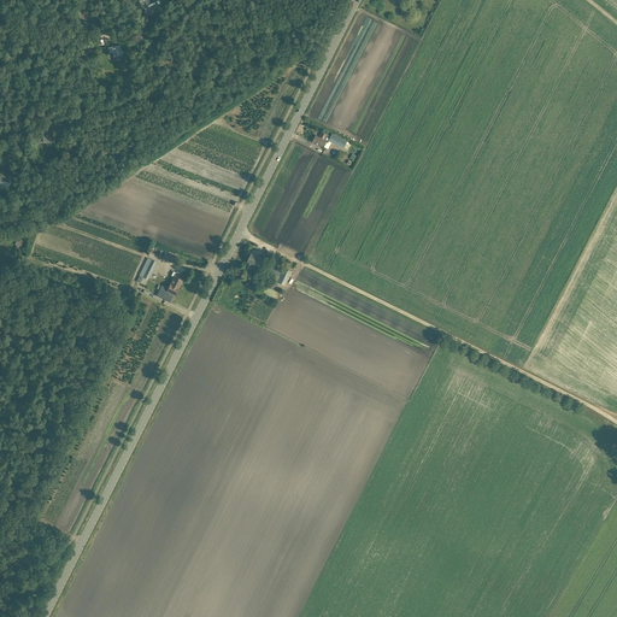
[(109,53),(112,53),(113,57),(122,56),(119,45),(109,47),(109,53)]
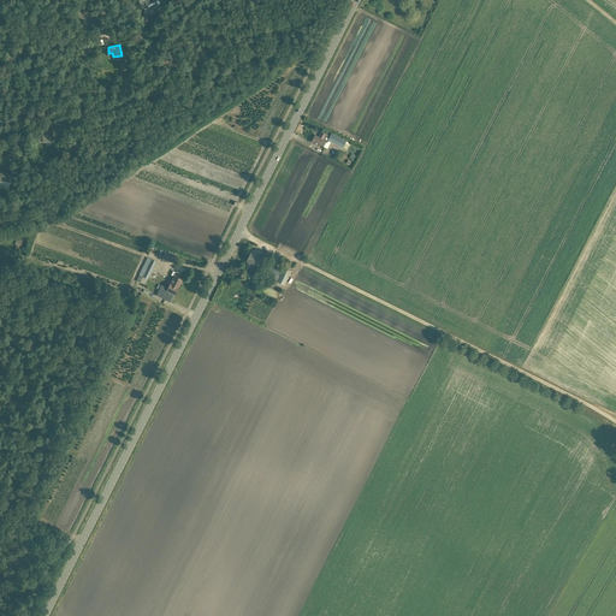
[(43,146),(47,146),(51,146),(49,141),(53,141),(52,130),(42,131),(43,146)]
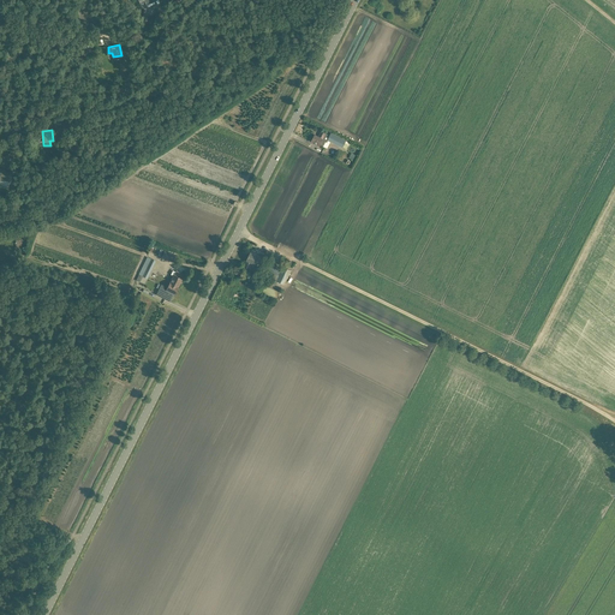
[(312,139),(321,144),(323,145),(326,142),(327,143),(328,141),(342,148),(345,144),(348,145),(350,142),(332,132),(330,136),(322,131),(318,137),(315,135),(312,139)]
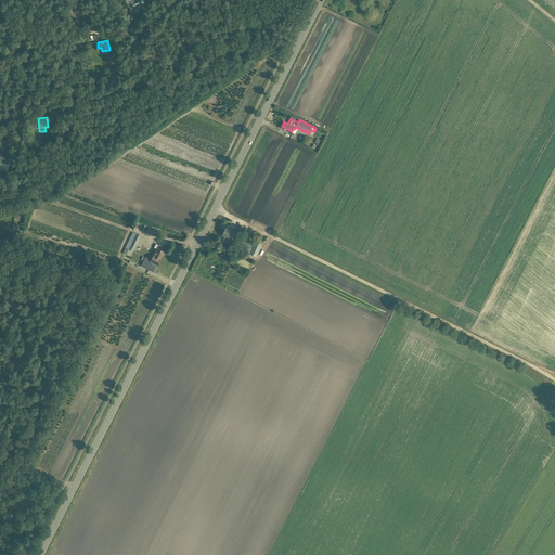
[(1,153),(0,155),(0,160),(9,164),(11,156),(1,153)]
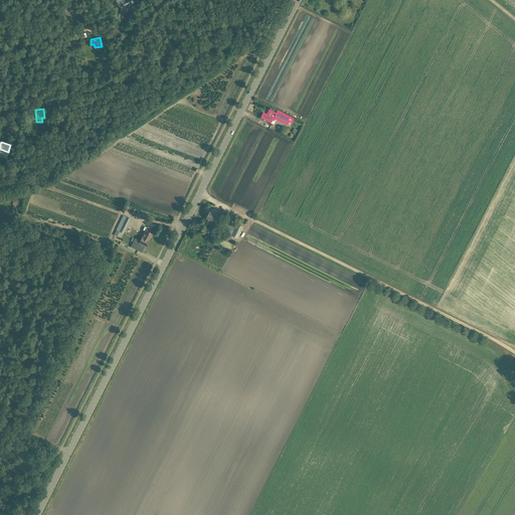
[(138,210),(135,215),(145,219),(147,213),(138,210)]
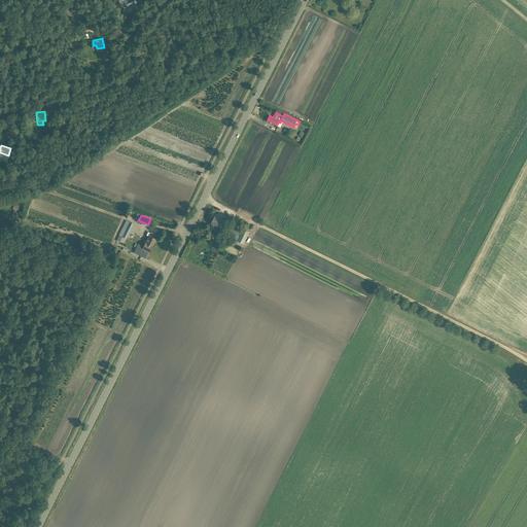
[(210,227),(214,230),(216,225),(219,226),(222,220),(215,216),(212,222),(212,223),(210,227)]
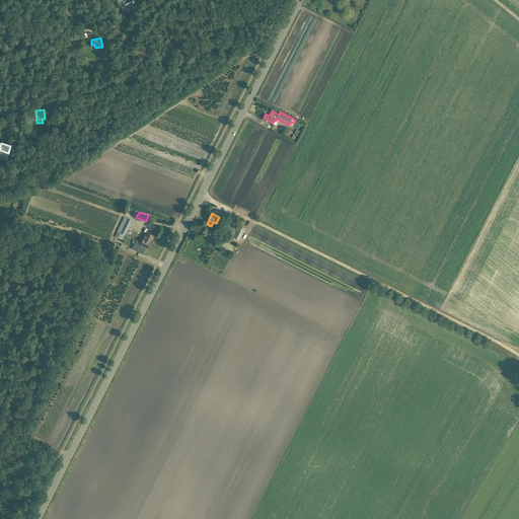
[(132,220),(128,218),(121,233),(125,235),(125,233),(128,234),(129,232),(126,231),(132,220)]
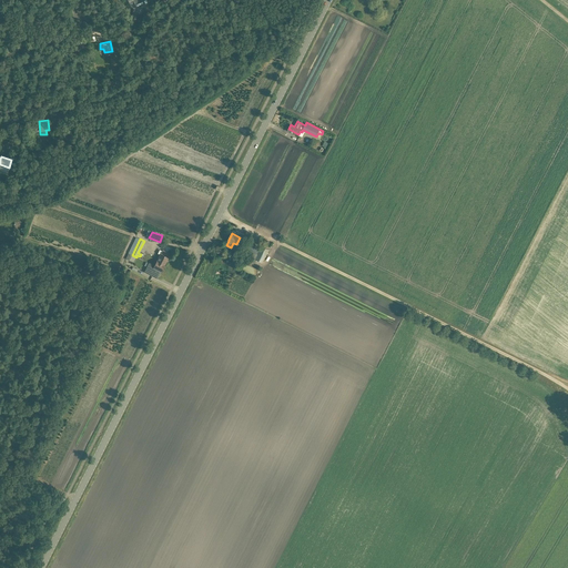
[(246,242),(244,247),(244,249),(253,253),(250,261),(254,263),(256,260),(262,263),(269,250),(262,247),(261,249),(246,242)]
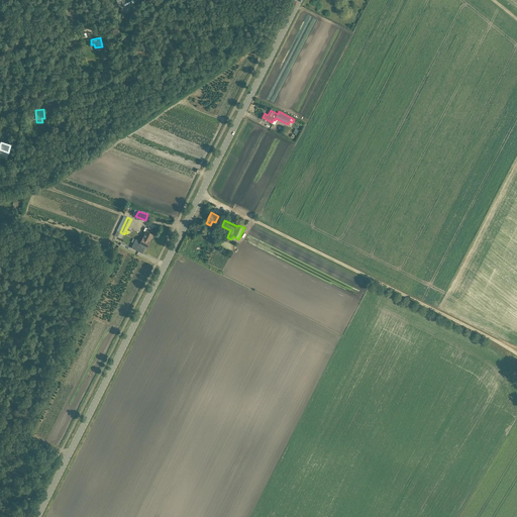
[(147,228),(145,227),(143,230),(145,232),(142,238),(142,237),(140,242),(138,240),(136,244),(134,243),(131,247),(142,253),(144,248),(145,246),(146,246),(149,241),(152,234),(154,231),(148,227),(147,228)]
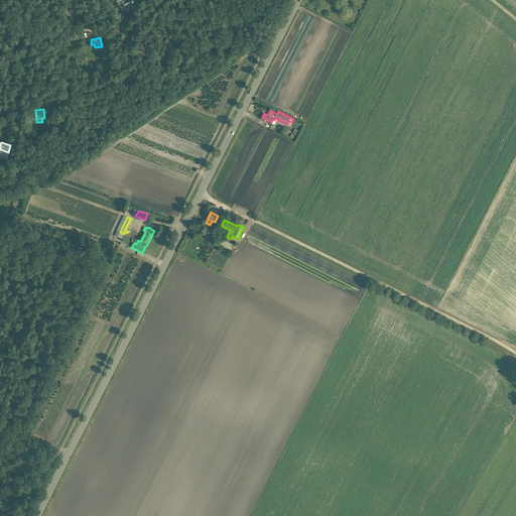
[(220,245),(232,250),(234,244),(223,239),(220,245)]
